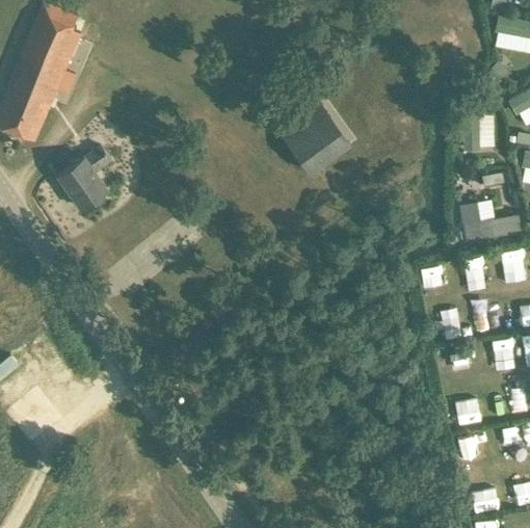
[(78,18),(44,4),(0,110),(0,128),(35,142),(59,84),(71,89),(77,75),(67,71),(82,32),(74,29),(78,18)]
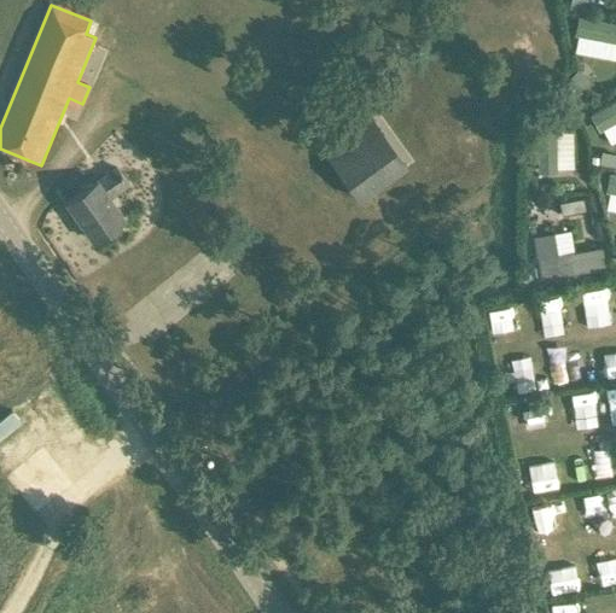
[(576,56),(615,59),(615,23),(581,19),(576,56)]
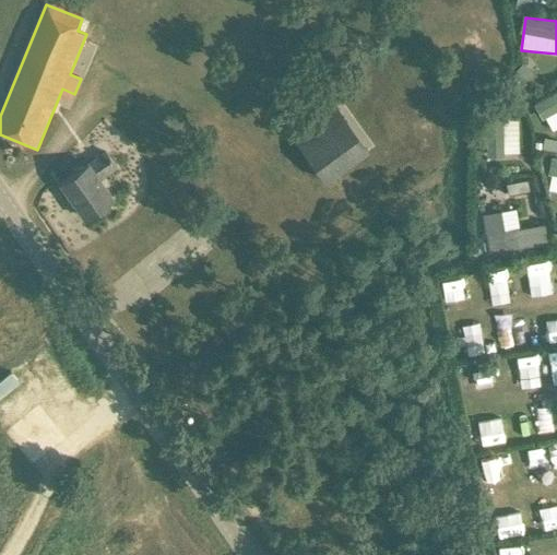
[(553,132),(556,130),(556,92),(537,103),(553,132)]
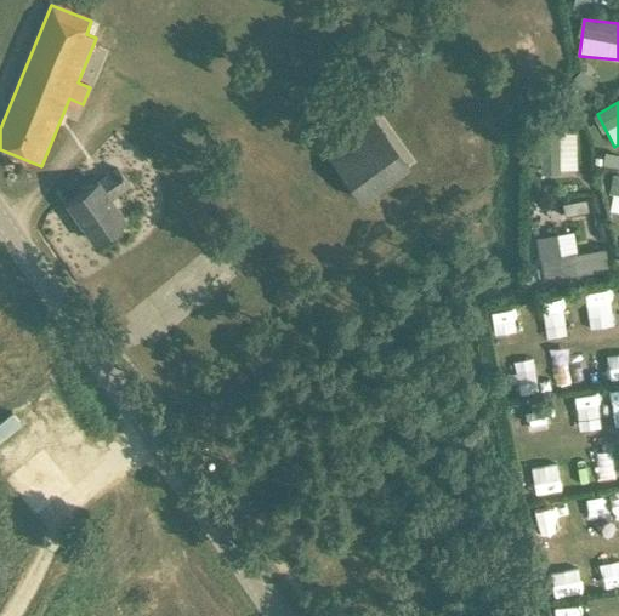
[(373,118),(324,153),(359,203),(409,167),(373,118)]
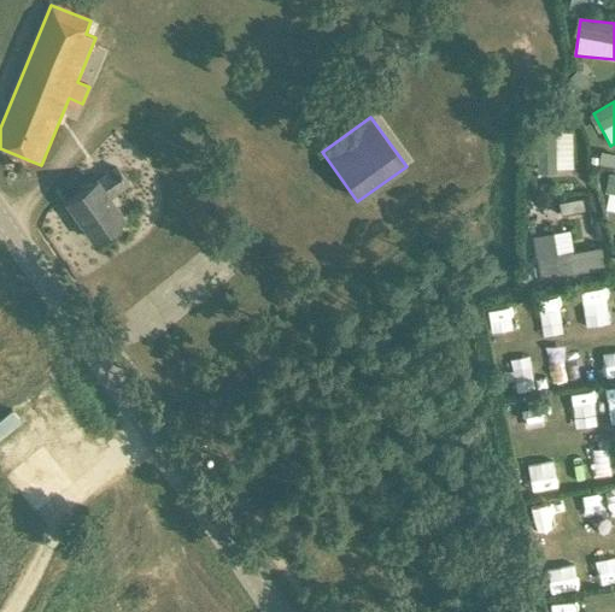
[(578,172),(577,128),(538,129),(539,174),(578,172)]
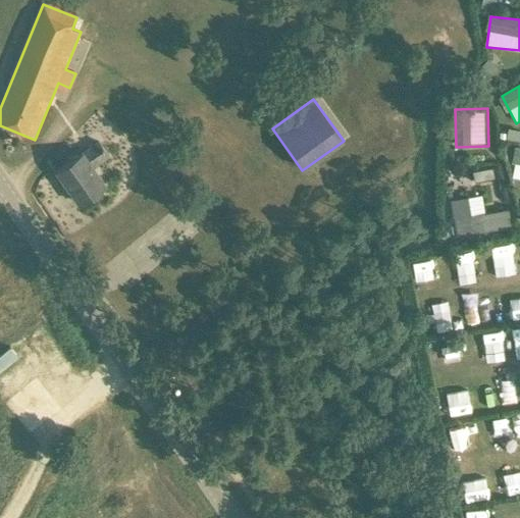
[(58,173),(82,207),(108,190),(95,170),(111,160),(102,146),(58,173)]
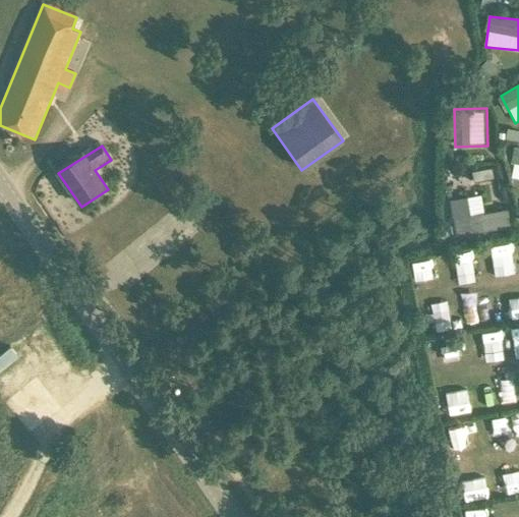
[(457,172),(457,183),(494,182),(493,170),(457,172)]
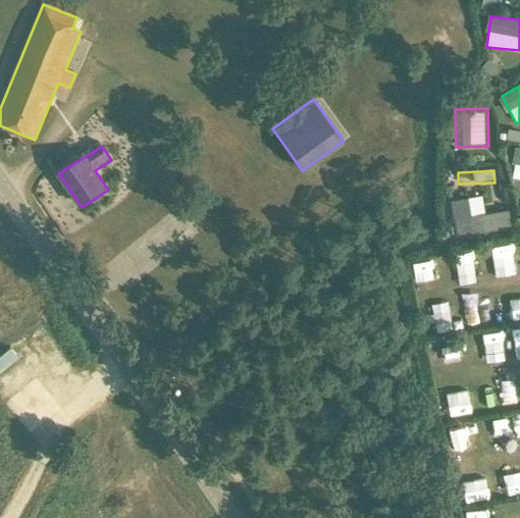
[(455,236),(513,227),(510,210),(486,213),(483,196),(450,201),(455,236)]
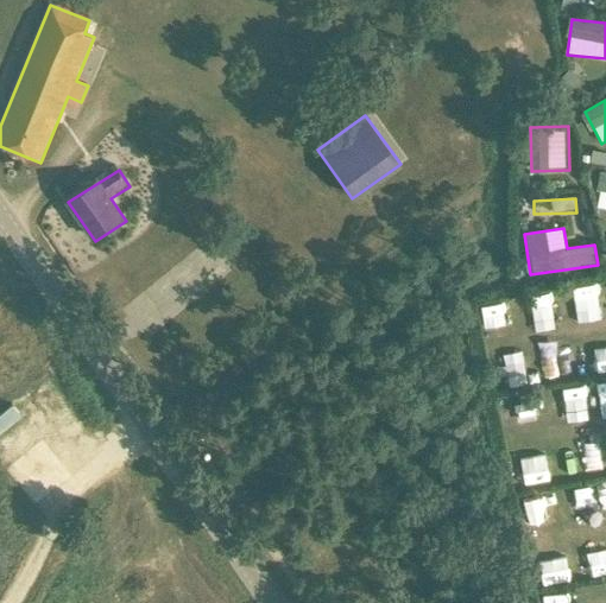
[(594,289),(574,292),(578,316),(598,312),(594,289)]
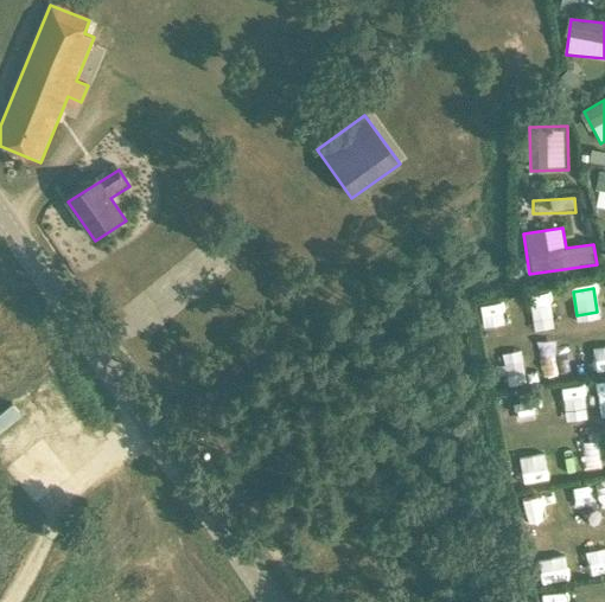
[(604,348),(593,351),(596,372),(604,370),(604,348)]
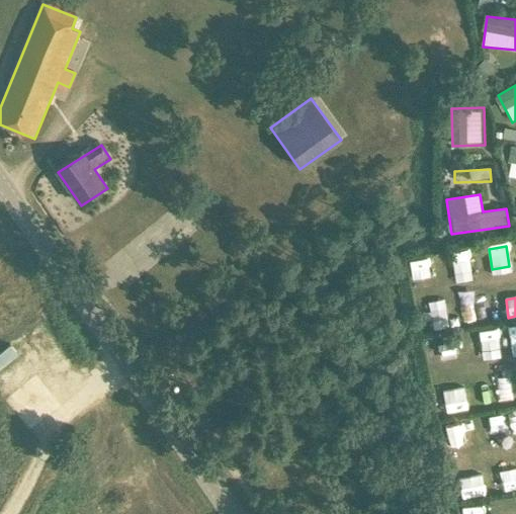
[(492,356),(488,333),(466,337),(470,359),(492,356)]
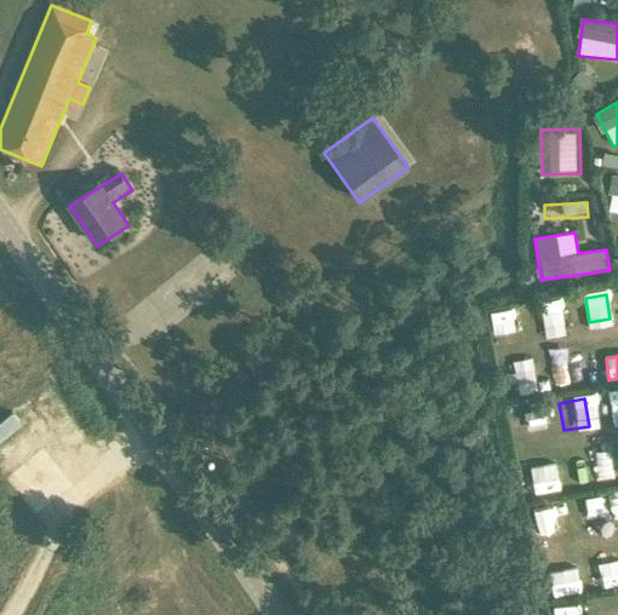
[(13,414),(0,425),(0,443),(23,425),(13,414)]
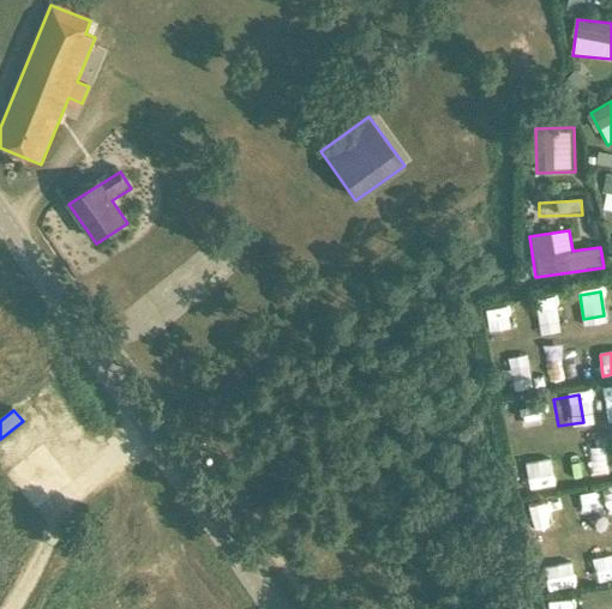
[(611,553),(591,558),(594,583),(611,578),(611,553)]
